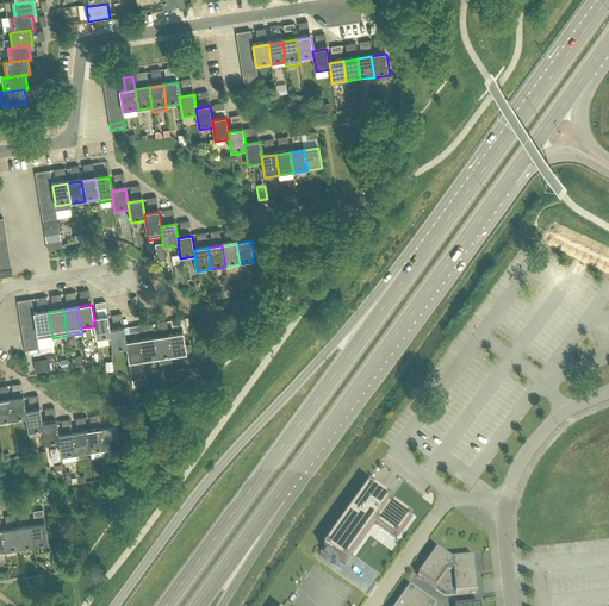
[(49,312),(35,314),(35,316),(36,323),(37,330),(38,337),(38,341),(39,344),(39,350),(55,348),(53,338),(53,332),(49,312)]
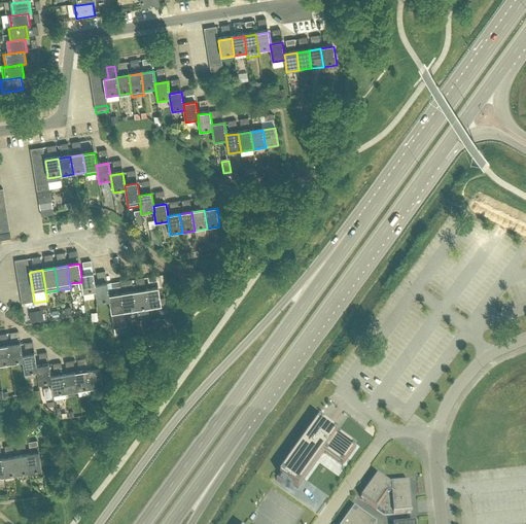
[(95,286),(93,275),(81,276),(81,282),(83,294),(96,292),(95,286)]
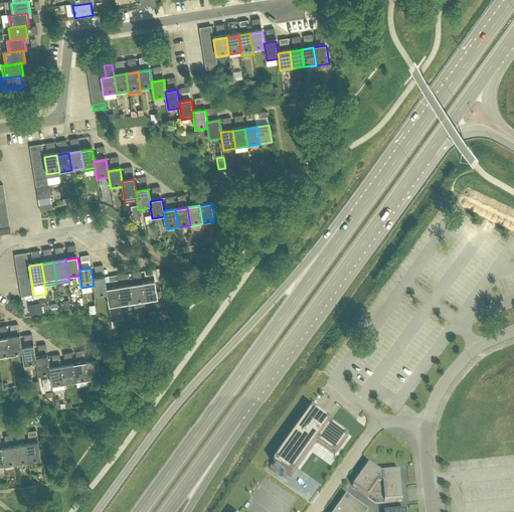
[(137,286),(131,287),(133,304),(145,302),(143,285),(141,274),(133,275),(134,280),(136,280),(137,286)]
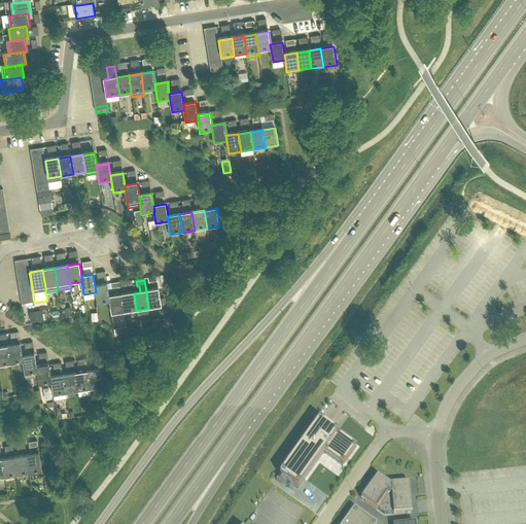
[(109,297),(107,284),(95,286),(96,292),(98,305),(110,303),(109,297)]
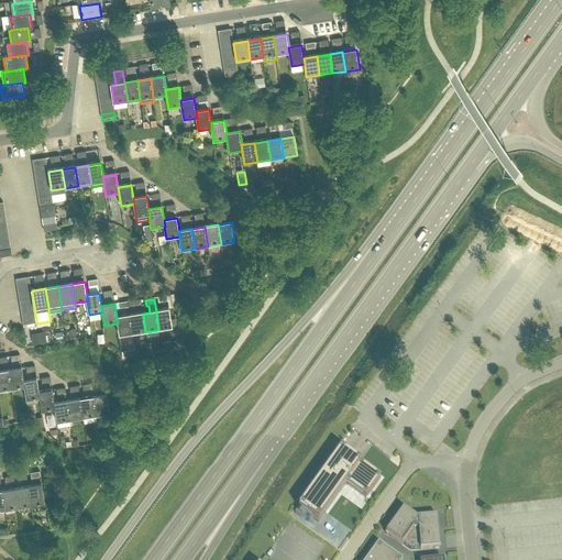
[(156,311),(158,330),(173,328),(169,309),(156,311)]
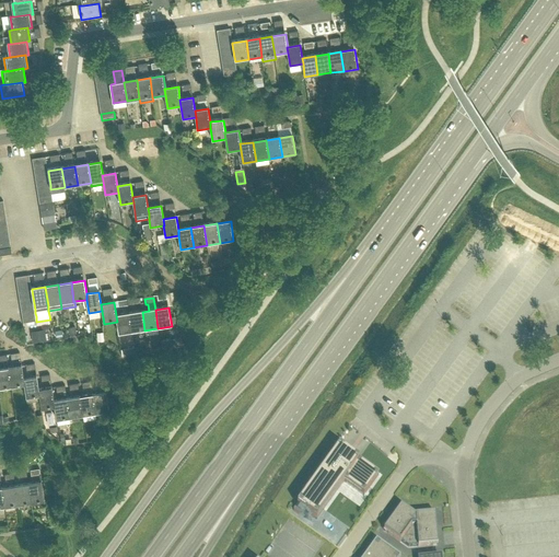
[(146,336),(144,331),(142,312),(129,314),(132,333),(132,338),(146,336)]
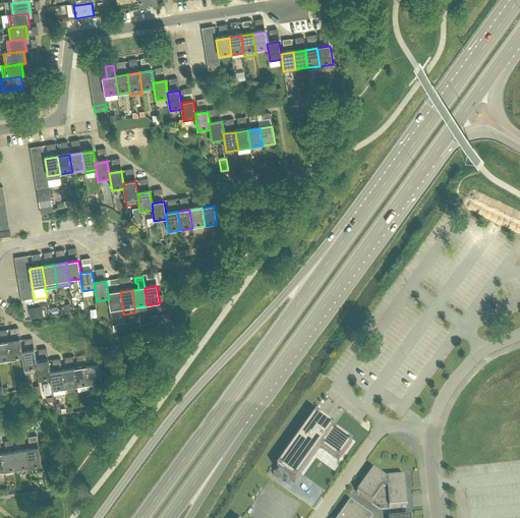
[(109,299),(111,311),(123,309),(120,292),(108,293),(109,299)]
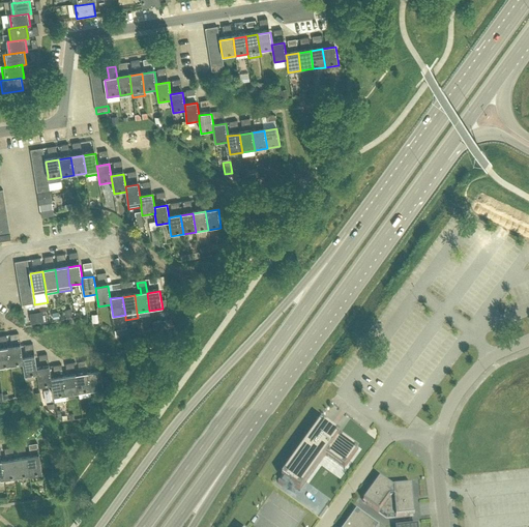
[(144,325),(146,333),(152,331),(151,323),(144,325)]
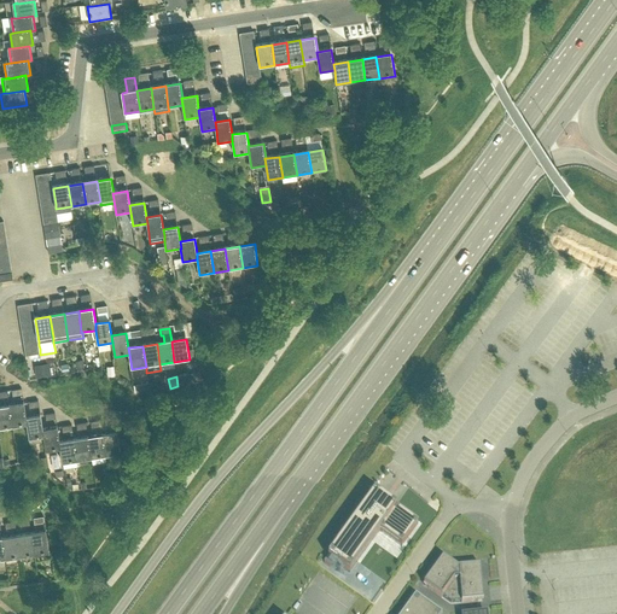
[(27,419),(24,404),(10,407),(13,427),(27,425),(28,425),(27,419)]
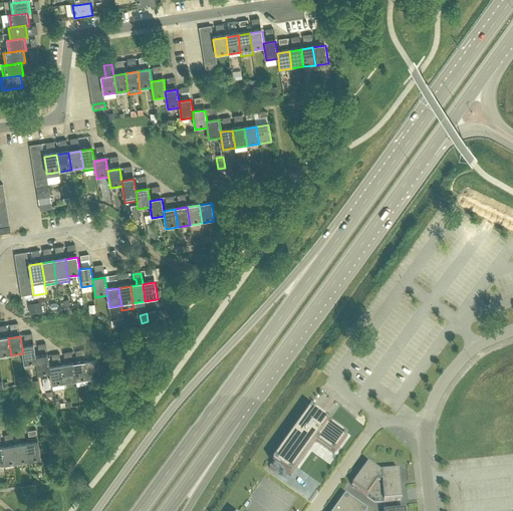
[(0,356),(11,355),(8,338),(0,339),(0,356)]
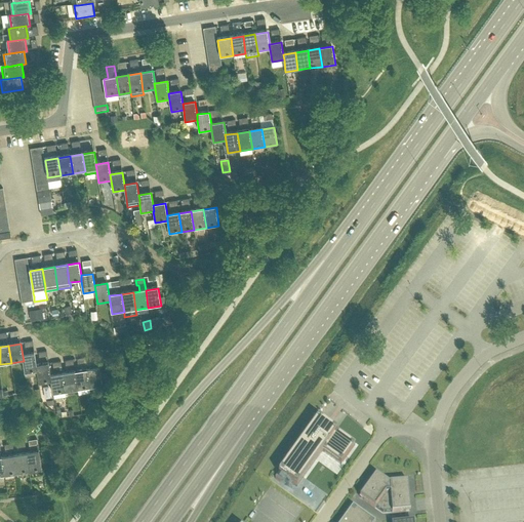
[(37,366),(35,354),(23,356),(24,361),(23,361),(25,373),(37,371),(37,366)]
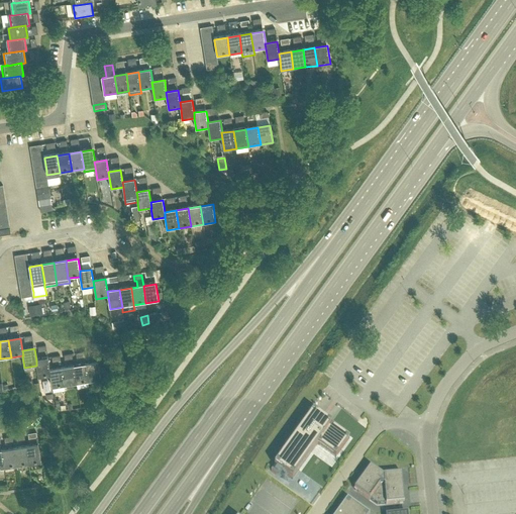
[(50,371),(48,358),(36,361),(36,366),(38,378),(50,376),(50,371)]
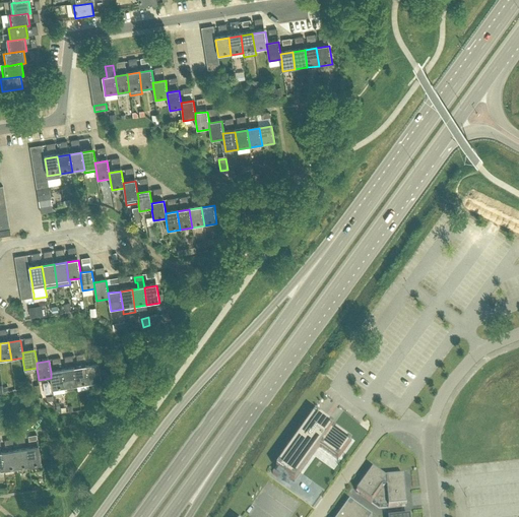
[(86,367),(89,385),(102,383),(99,365),(86,367)]
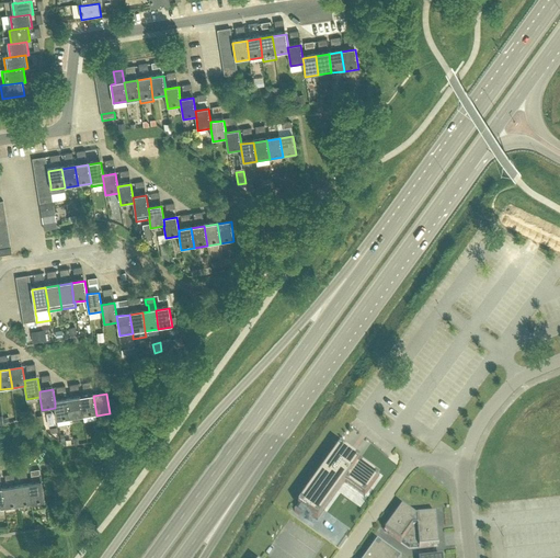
[(83,417),(96,416),(93,396),(80,398),(83,417)]
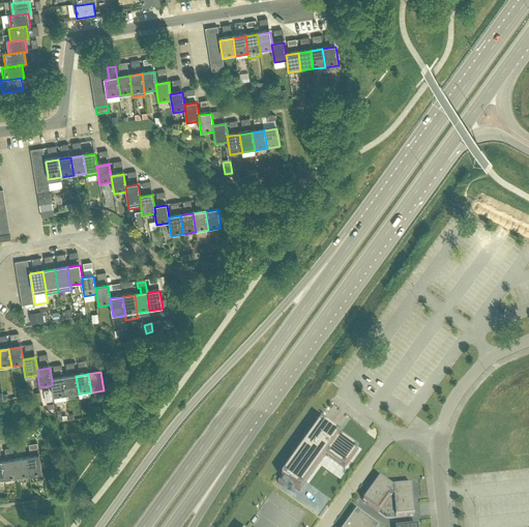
[(66,396),(79,393),(76,376),(63,378),(66,396)]
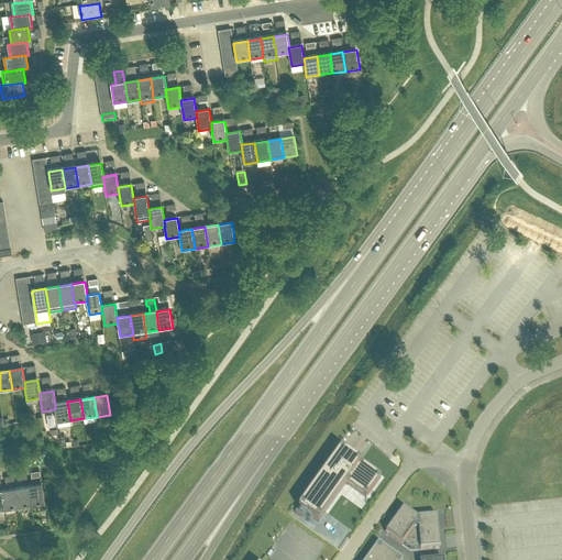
[(57,423),(70,420),(67,402),(55,404),(55,409),(57,423)]
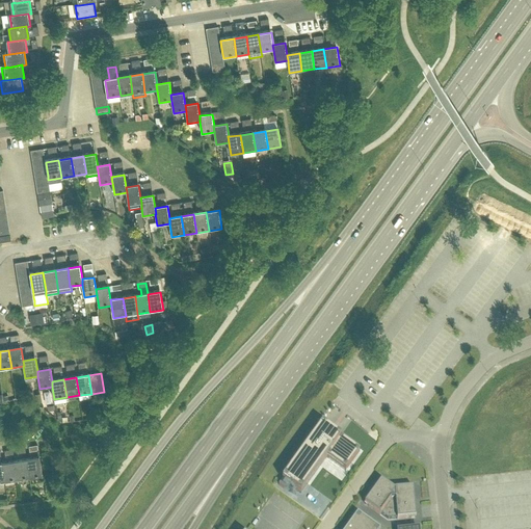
[(317,438),(283,484),(283,485),(298,496),(299,496),(301,498),(326,463),(327,461),(329,463),(346,475),(348,473),(361,455),(340,442),(339,443),(324,432),(319,440),(317,438)]
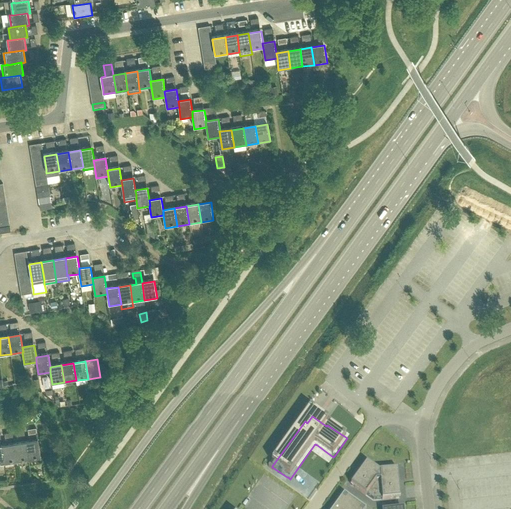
[(26,443),(29,460),(41,458),(38,441),(26,443)]
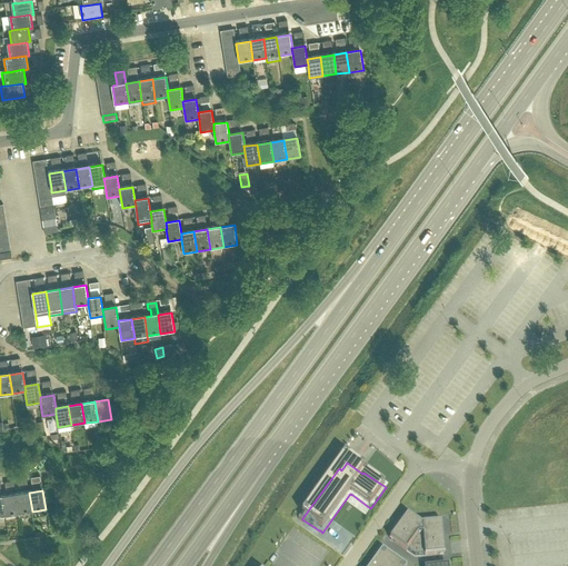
[(19,514),(32,512),(29,493),(16,495),(19,514)]
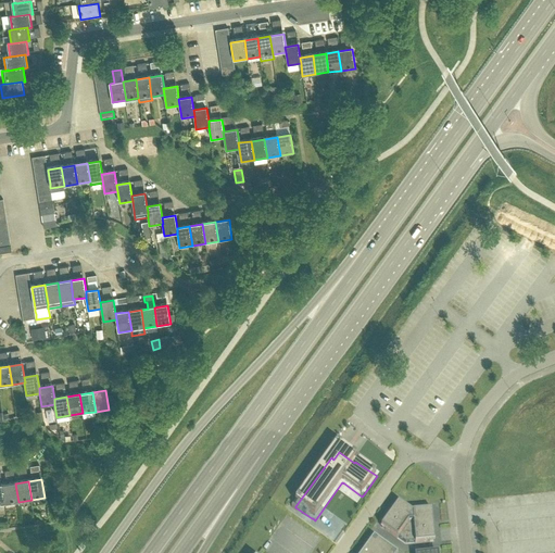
[(5,504),(19,502),(15,484),(2,486),(5,504)]
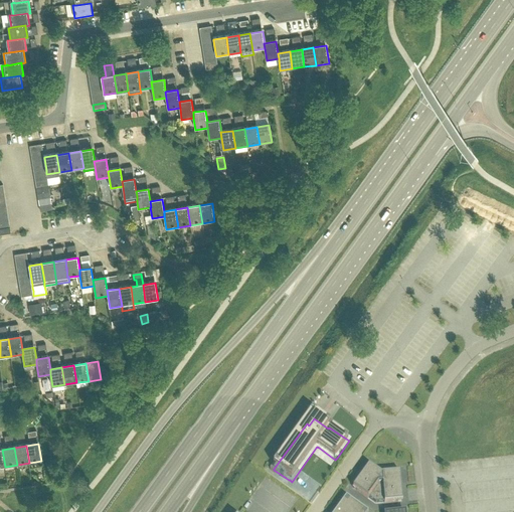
[(369,470),(362,481),(356,488),(354,492),(357,495),(368,503),(369,502),(376,507),(383,478),(382,478),(382,480),(369,470)]
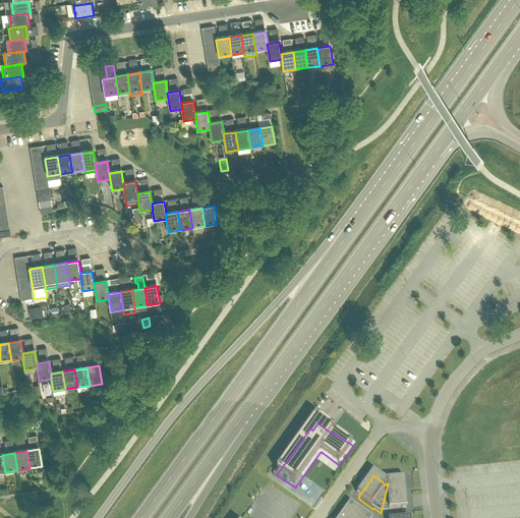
[(381,513),(390,512),(390,513),(403,512),(408,511),(407,507),(405,482),(388,483),(381,513)]
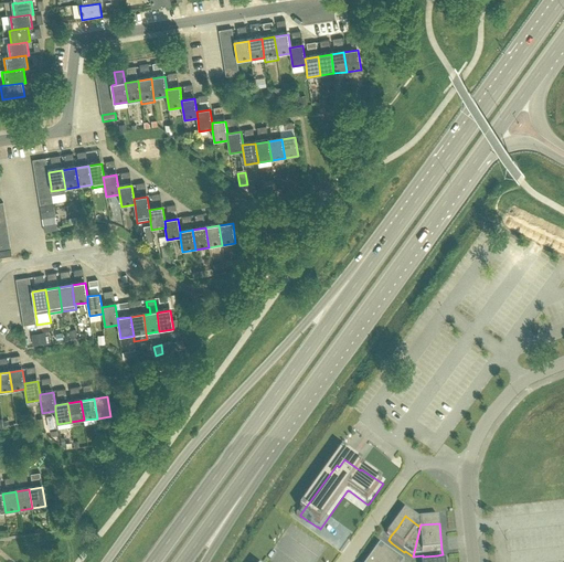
[(396,561),(381,551),(372,561),(396,561)]
